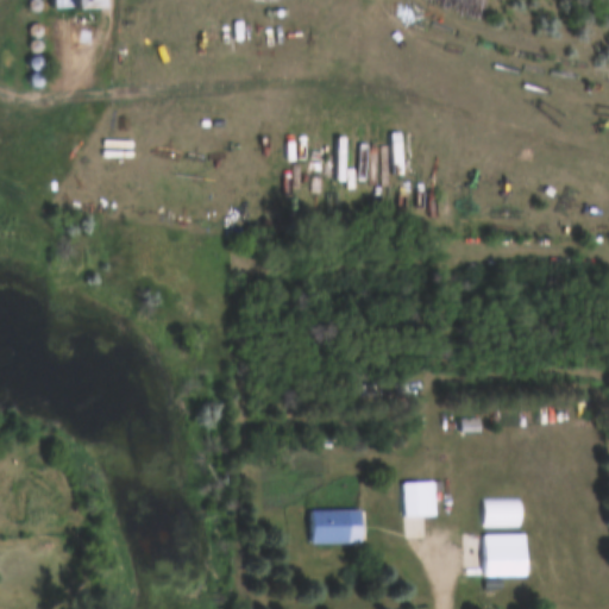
[(90,10),(90,0),(41,0),(42,10),(90,10)]
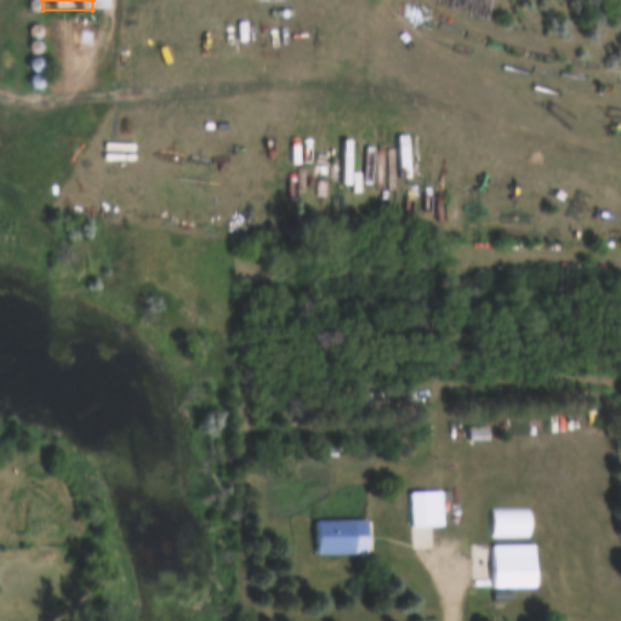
[(448,0),(500,17),(505,0),(448,0)]
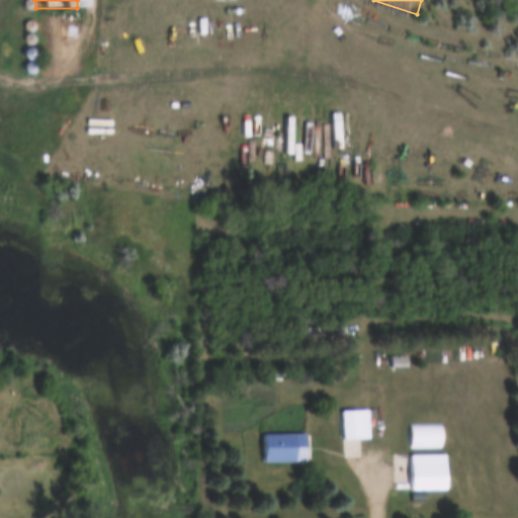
[(409,357),(390,357),(390,368),(409,368),(409,357)]
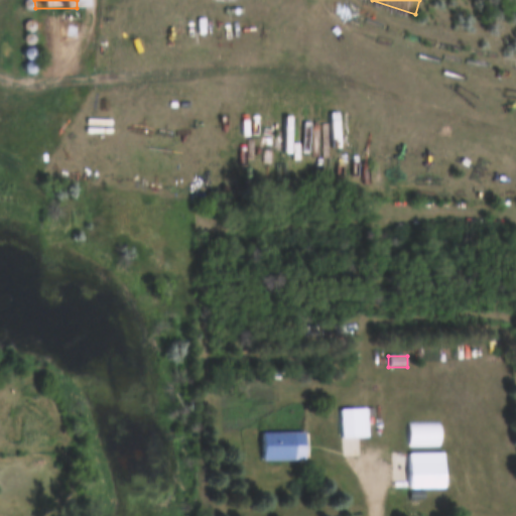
[(364,437),(369,437),(369,409),(341,409),(342,438),(348,438),(348,457),(364,456),(364,437)]
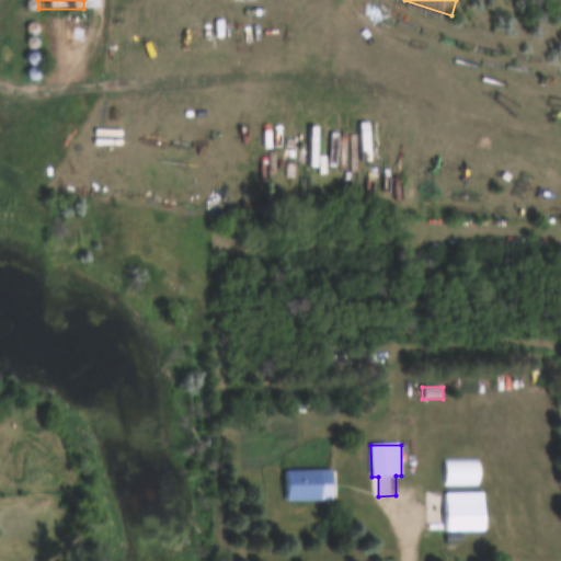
[(282,471),(282,501),(333,501),(334,471),(282,471)]
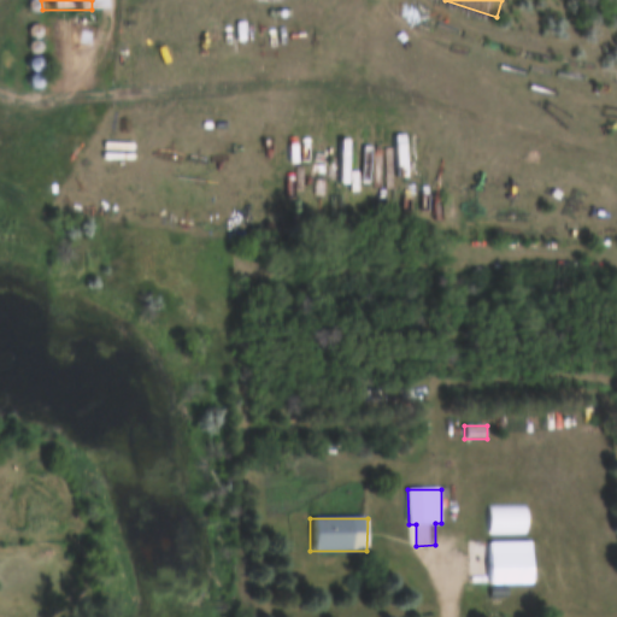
[(487,542),(488,583),(536,583),(536,542),(487,542)]
